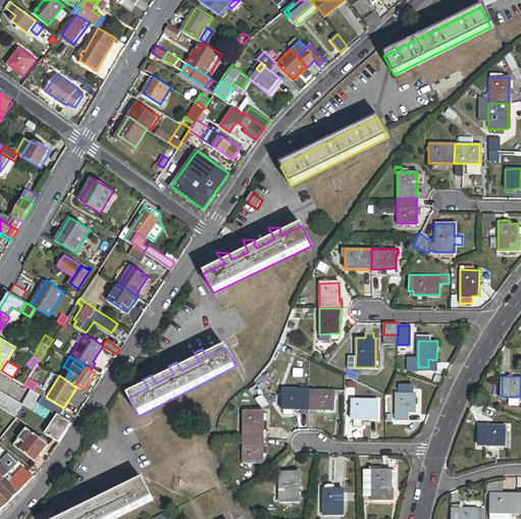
[(88,382),(83,390),(83,388),(82,391),(86,394),(92,384),(88,382)]
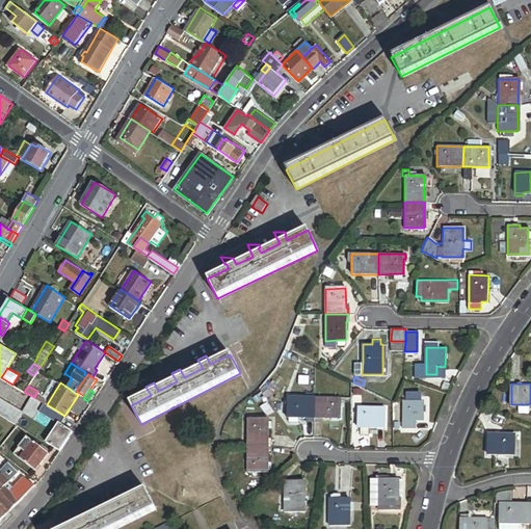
[(314,421),(314,398),(313,398),(313,393),(306,393),(306,398),(288,397),(288,402),(285,402),(285,406),(288,406),(288,418),(289,418),(289,423),(298,423),(298,418),(307,418),(307,421),(314,421)]
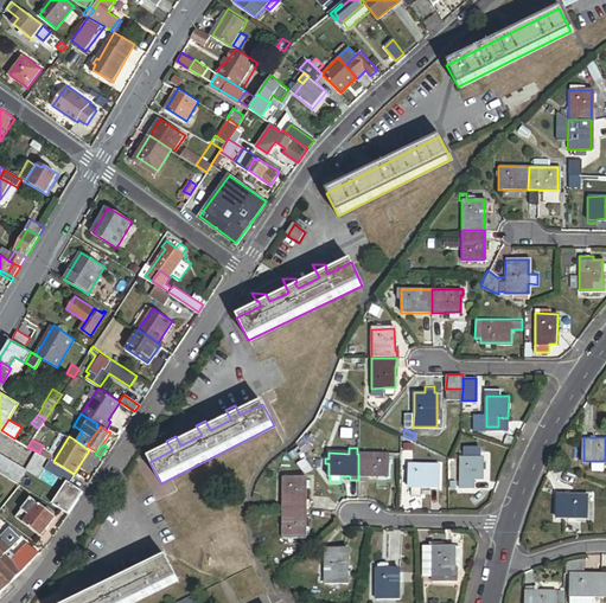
[(477,448),(460,448),(460,487),(477,487),(477,478),(483,478),(483,456),(477,456),(477,448)]
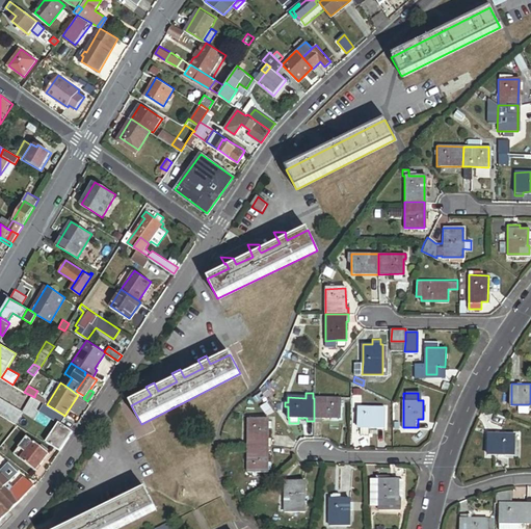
[(32,396),(27,403),(38,411),(43,402),(36,398),(34,397),(32,396)]
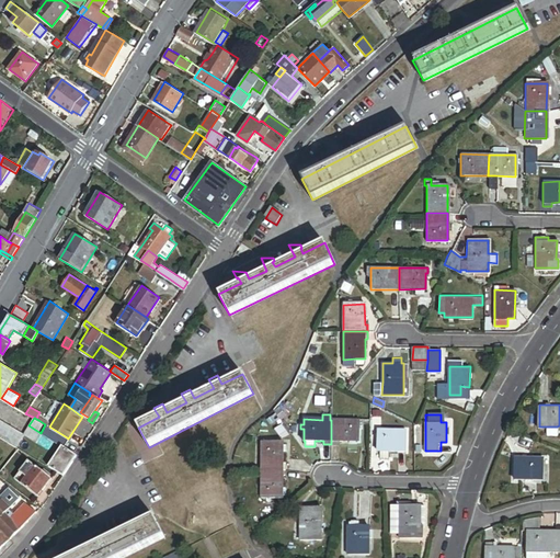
[(0,436),(1,437),(9,424),(1,420),(0,421),(0,436)]
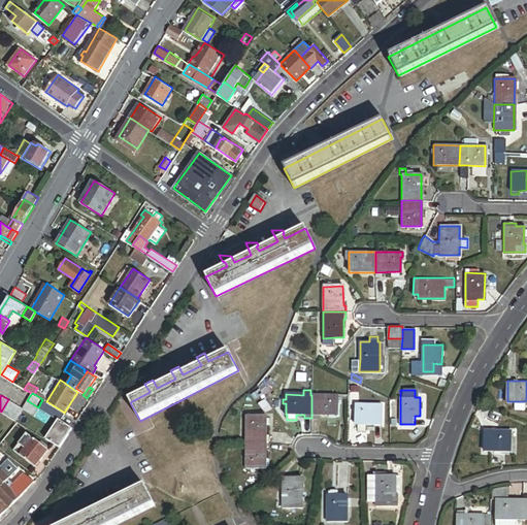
[(337,395),(311,395),(311,418),(320,418),(320,415),(337,415),(337,395)]
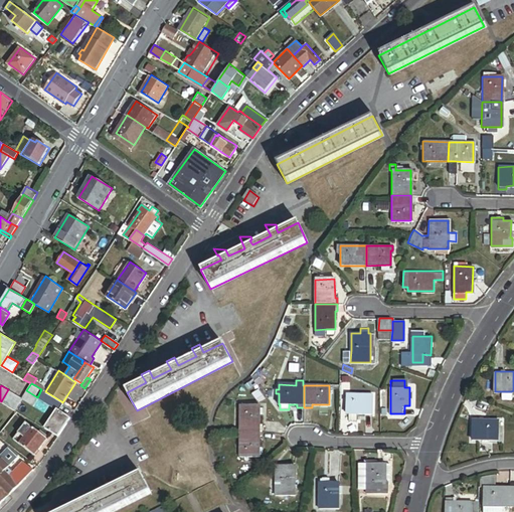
[(8,405),(15,393),(8,389),(1,401),(8,405)]
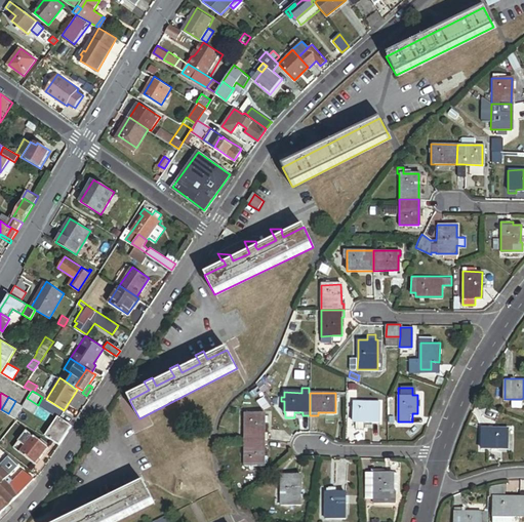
[(44,398),(42,397),(38,405),(57,416),(58,417),(63,409),(46,399),(44,398)]
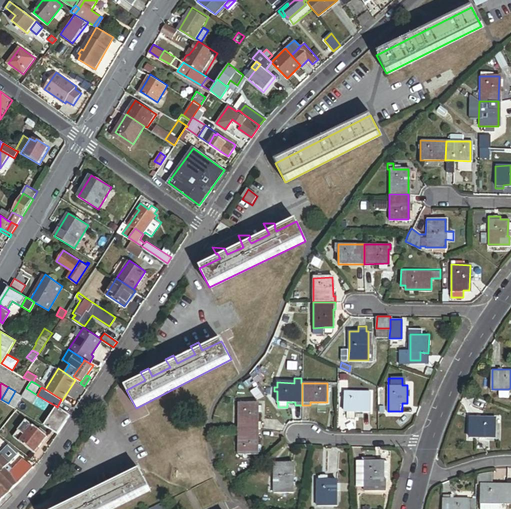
[(37,395),(26,388),(22,395),(33,401),(37,395)]
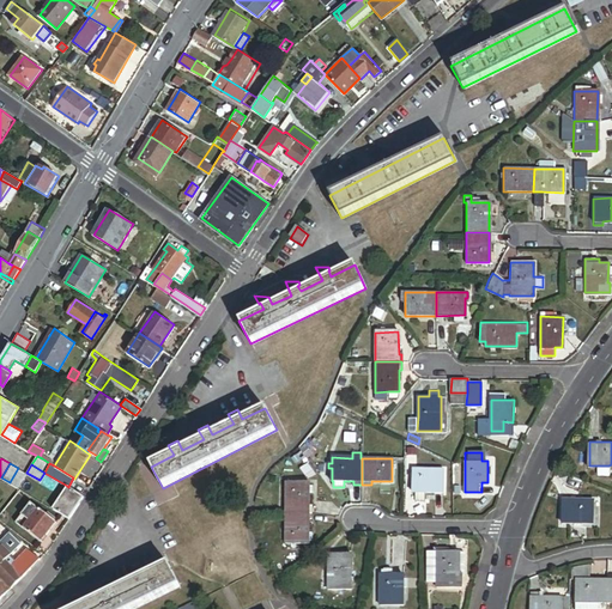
[(18,487),(26,473),(18,468),(10,482),(18,487)]
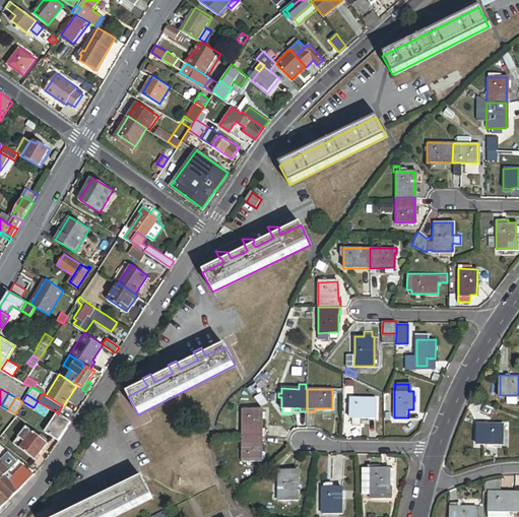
[(377,398),(350,397),(350,417),(353,417),(362,417),(376,417),(377,398)]
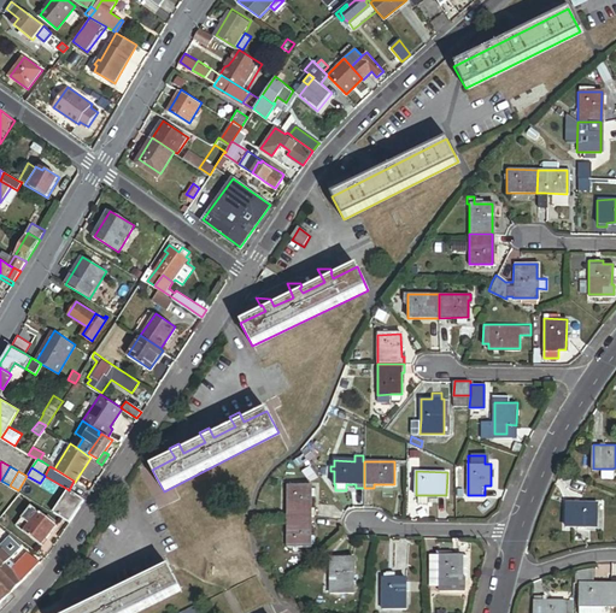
[(289,485),(289,516),(312,516),(312,485),(289,485)]
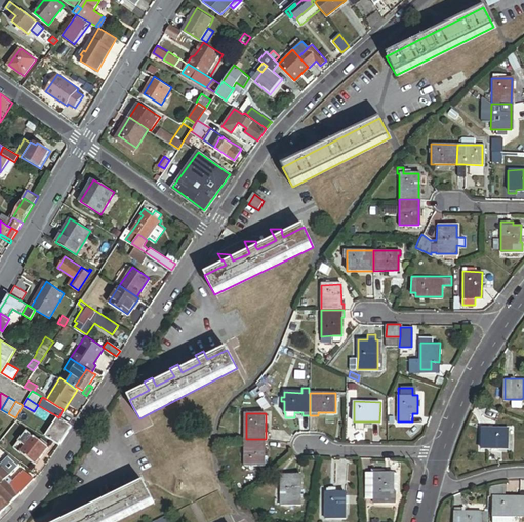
[(58,417),(57,416),(51,426),(49,430),(55,434),(64,420),(58,417)]
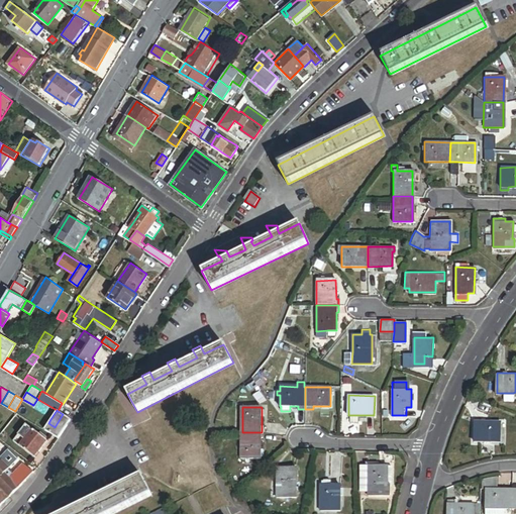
[(58,436),(70,418),(63,414),(55,427),(48,423),(44,428),(58,436)]
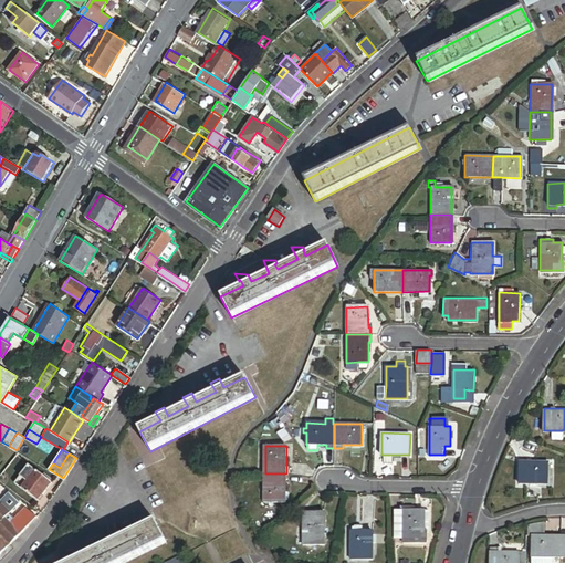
[(550,461),(521,460),(521,482),(548,482),(550,461)]
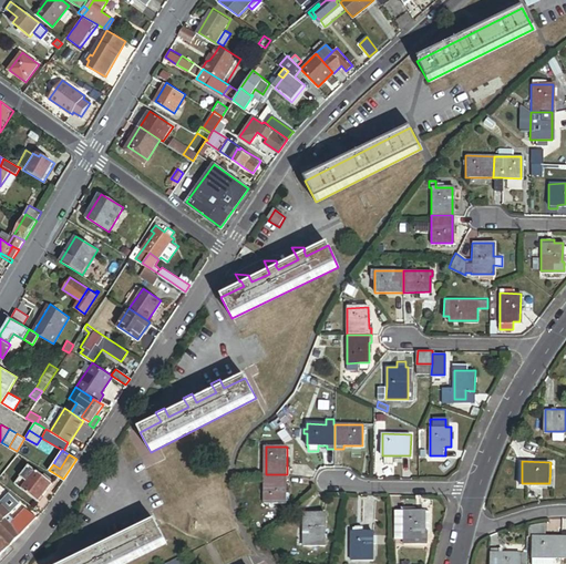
[(21,488),(35,470),(28,464),(14,482),(21,488)]
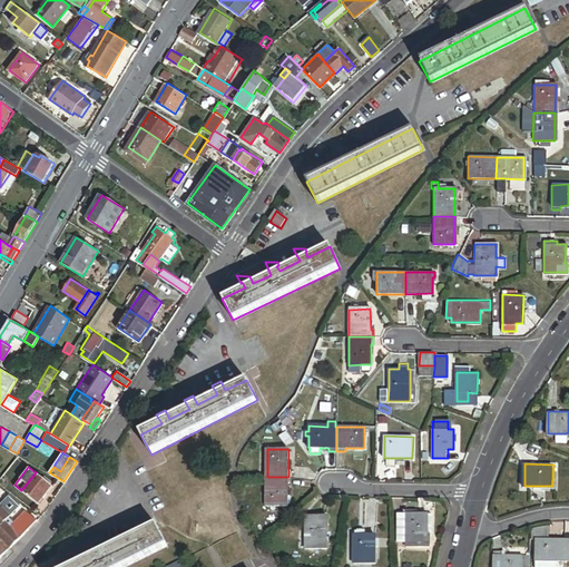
[(21,490),(27,495),(37,502),(51,485),(36,472),(21,490)]
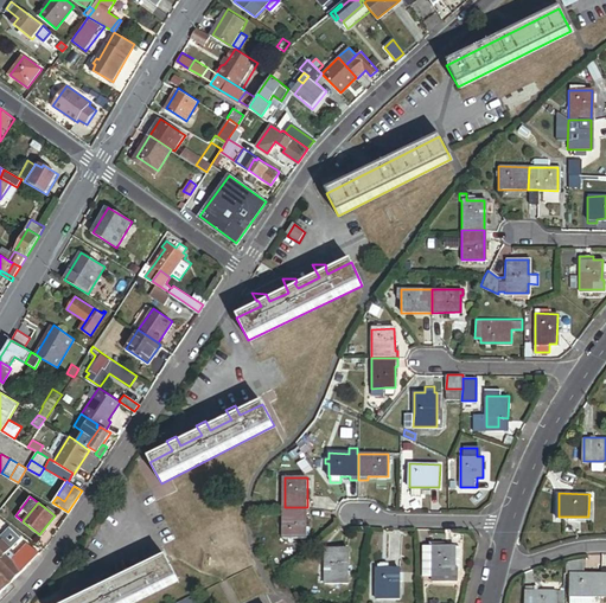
[(307,507),(285,507),(285,537),(307,537),(307,507)]
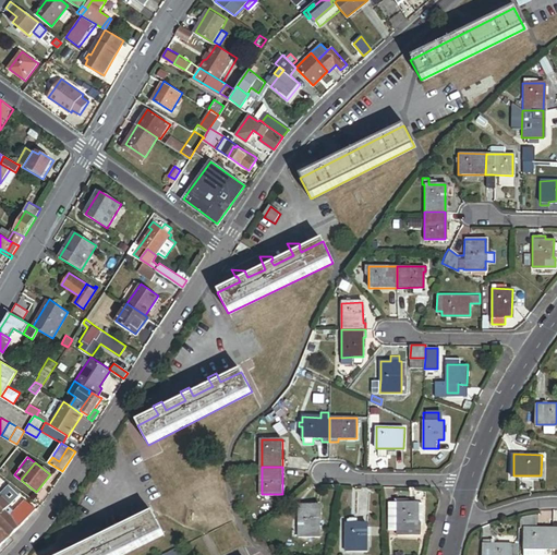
[(26,484),(21,490),(32,497),(36,492),(26,484)]
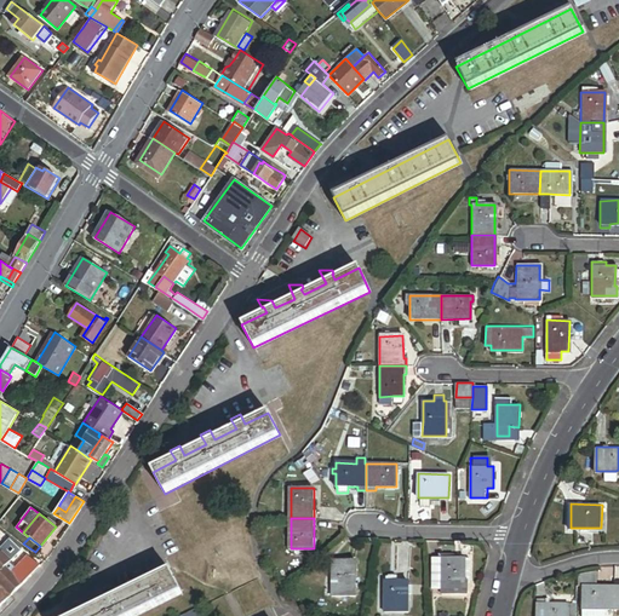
[(10,570),(21,581),(39,563),(22,546),(10,557),(7,560),(9,562),(13,566),(10,570)]
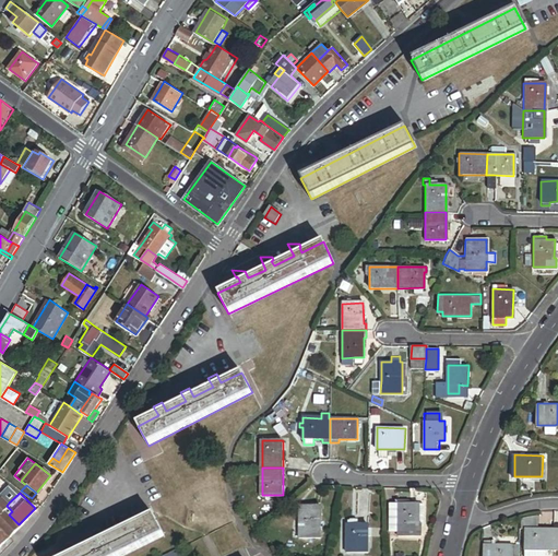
[(7,506),(9,503),(1,495),(0,496),(0,511),(3,509),(7,506)]
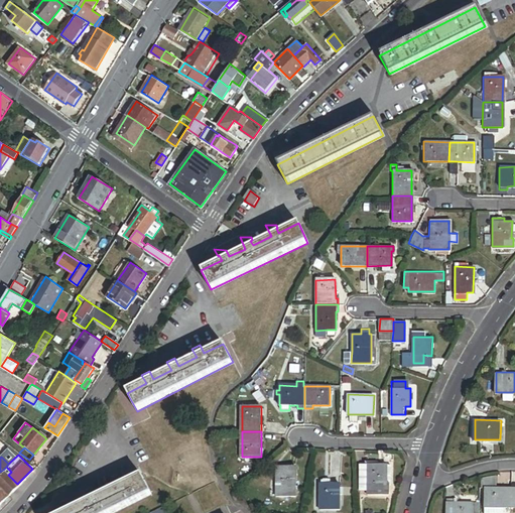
[(366,464),(359,464),(359,490),(367,490),(367,493),(388,493),(388,482),(386,482),(386,464),(377,464),(377,461),(366,461),(366,464)]
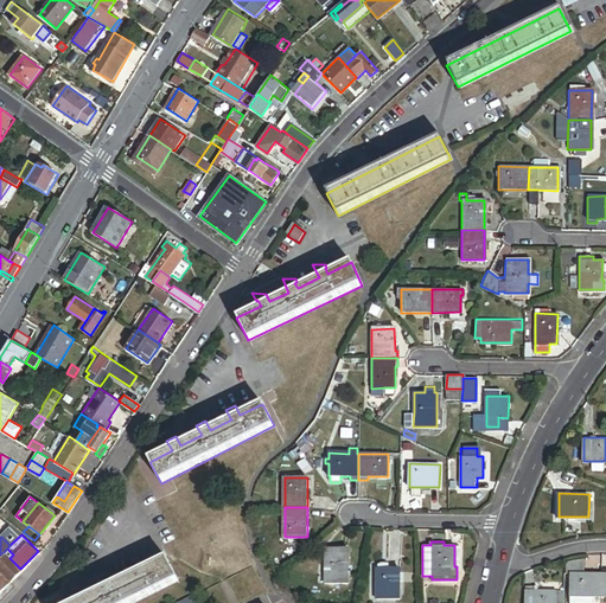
[(350,549),(326,549),(326,583),(349,583),(350,549)]
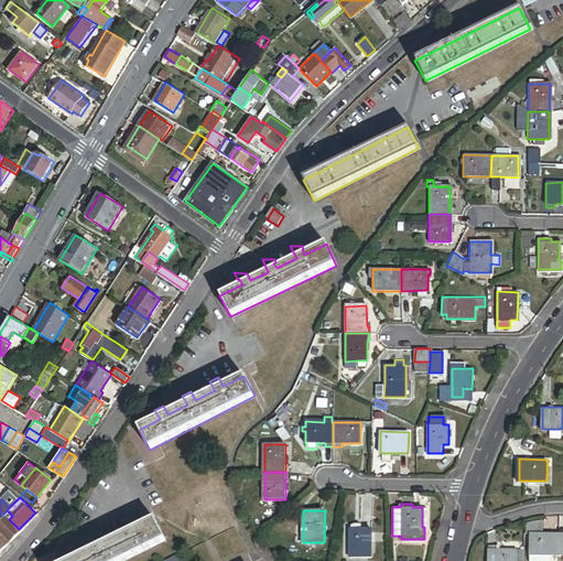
[(0,531),(8,540),(19,529),(9,519),(4,515),(3,514),(0,516),(0,531)]
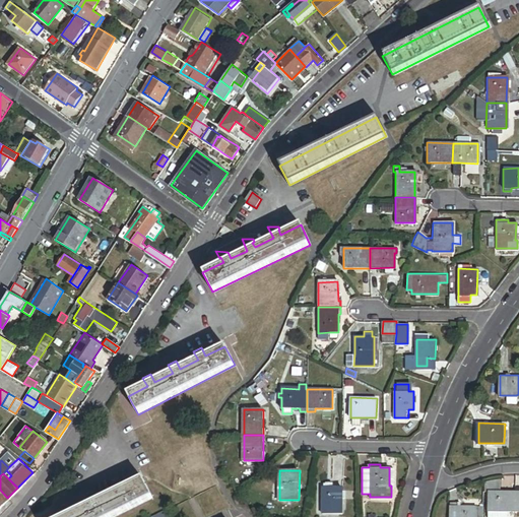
[(64,513),(55,516),(107,516),(153,496),(144,475),(126,485),(122,477),(111,477),(116,489),(100,497),(96,490),(85,489),(90,501),(74,509),(70,502),(59,501),(64,513)]
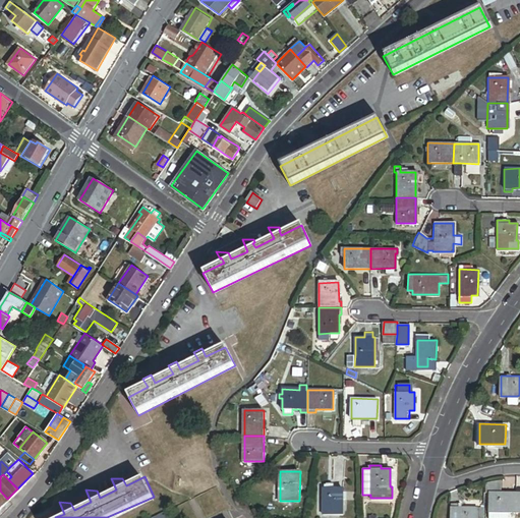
[(511,510),(517,510),(517,491),(502,491),(502,478),(488,481),(488,491),(490,491),(490,510),(511,510)]
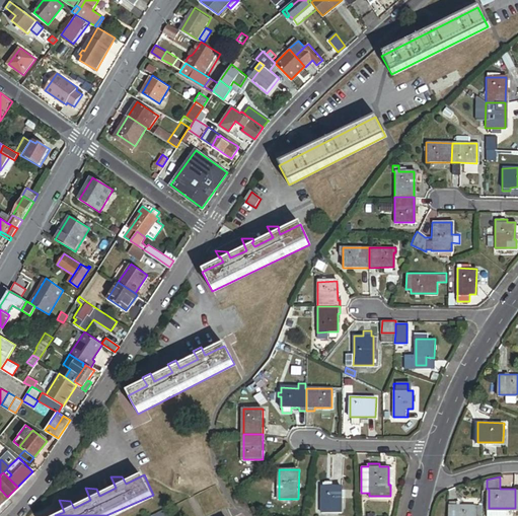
[(342,487),(323,487),(323,513),(342,513),(342,487)]
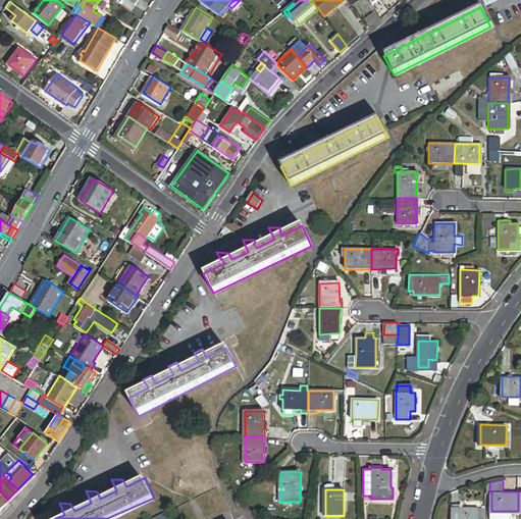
[(461,503),(453,503),(452,518),(478,518),(479,507),(461,506),(461,503)]
